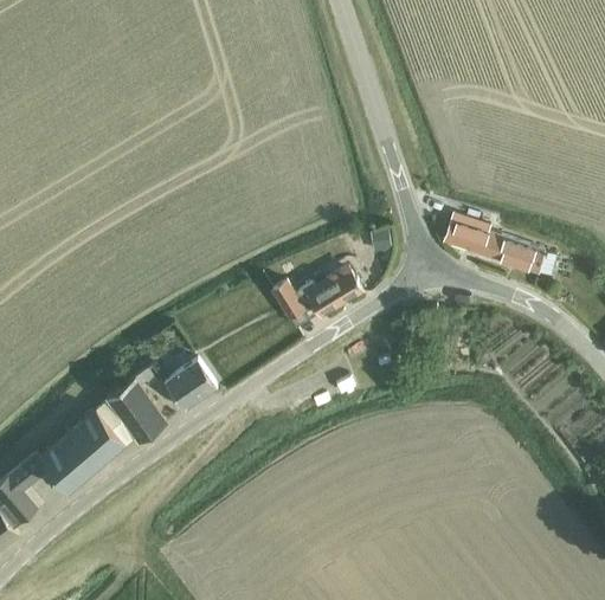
[(450,215),(441,244),(481,258),(538,277),(538,276),(549,279),(555,260),(545,257),(545,255),(489,236),(490,230),(450,215)]
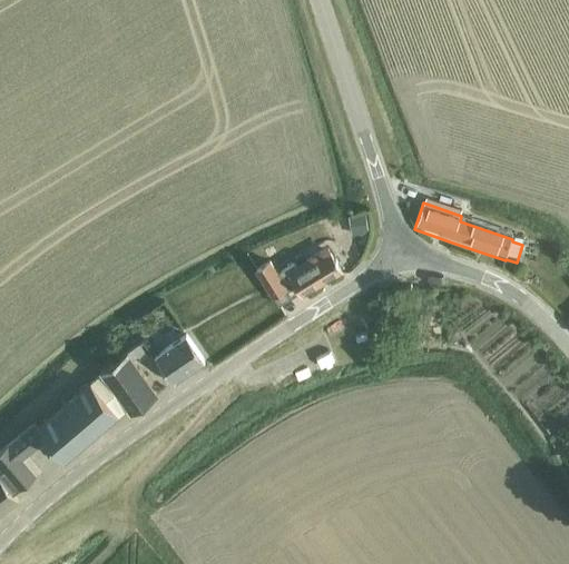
[(366,238),(364,218),(352,219),(354,239),(366,238)]
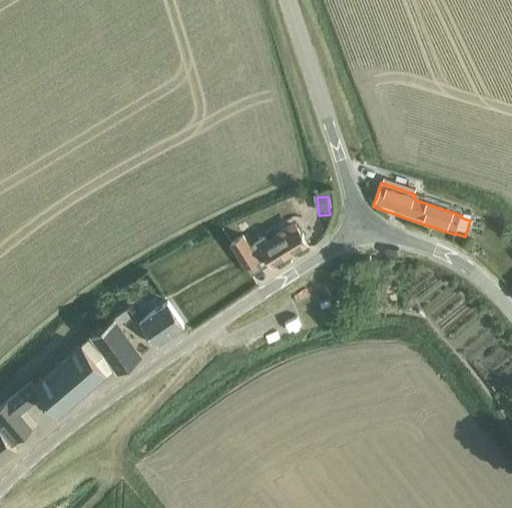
[(292,229),(276,240),(279,244),(270,250),(265,242),(249,251),(241,238),(228,246),(243,272),(268,257),(274,267),(306,246),(297,233),(295,234),(292,229)]
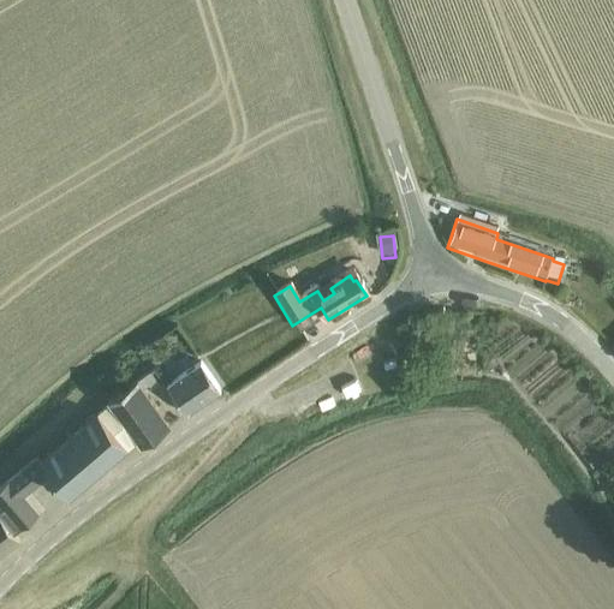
[(170,387),(165,390),(185,421),(220,396),(200,366),(170,387)]
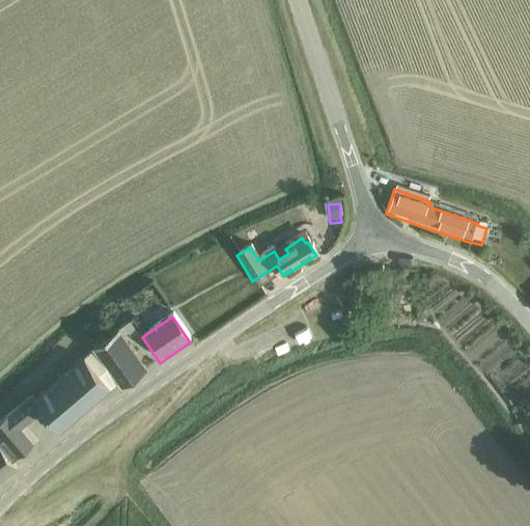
[(93,351),(105,366),(117,385),(120,390),(145,372),(128,345),(138,338),(130,328),(120,335),(118,333),(93,351)]
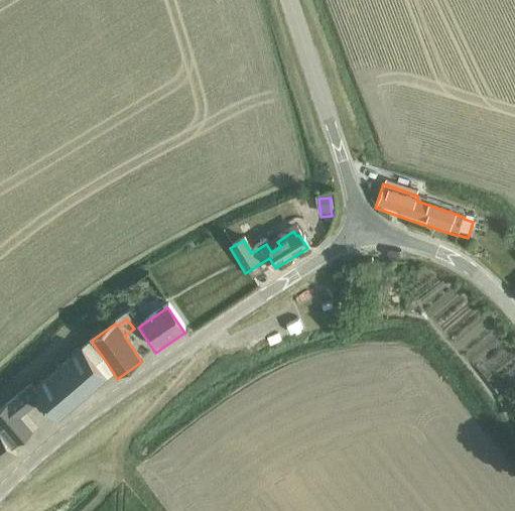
[(114,374),(102,356),(92,364),(82,352),(33,393),(29,389),(0,412),(0,426),(3,430),(0,432),(0,470),(16,458),(11,452),(16,448),(17,448),(31,436),(18,419),(40,402),(57,422),(114,374)]
